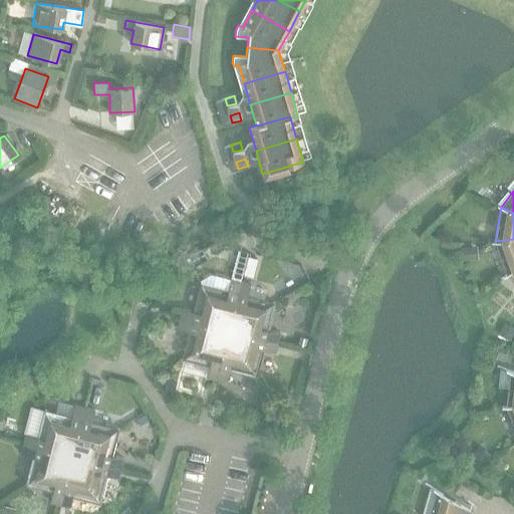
[(507,274),(513,268),(513,239),(495,241),(507,274)]
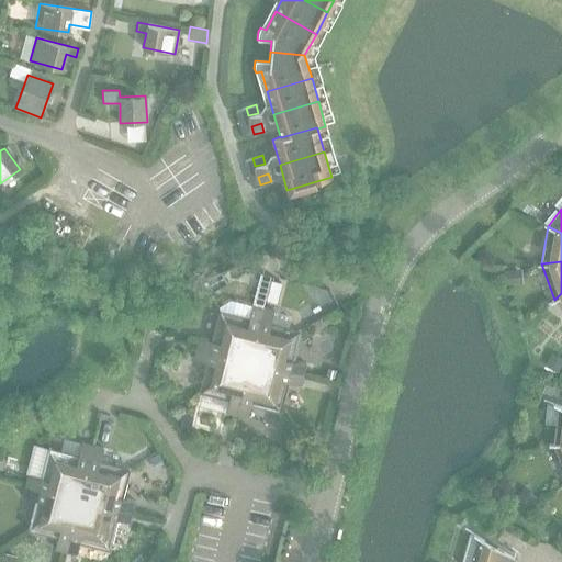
[(501,271),(503,284),(520,282),(519,269),(501,271)]
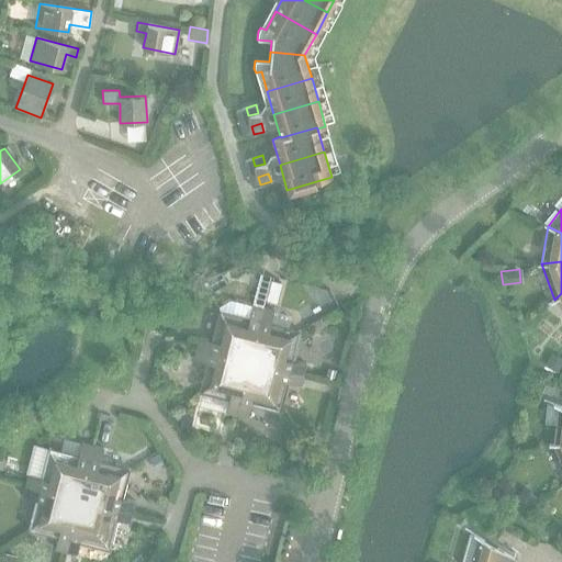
[(249,361),(262,307),(253,305),(249,317),(231,313),(224,317),(249,361)]
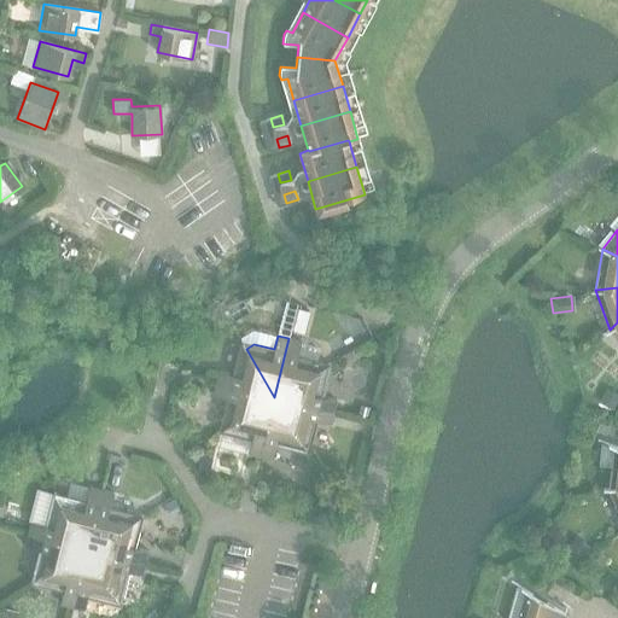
[(274,397),(321,368),(316,360),(297,355),(301,342),(289,338),(274,397)]
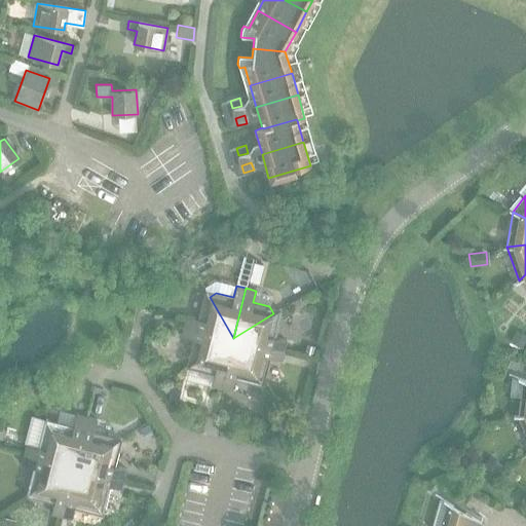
[(184,325),(233,338),(210,297),(202,302),(198,318),(186,315),(184,325)]
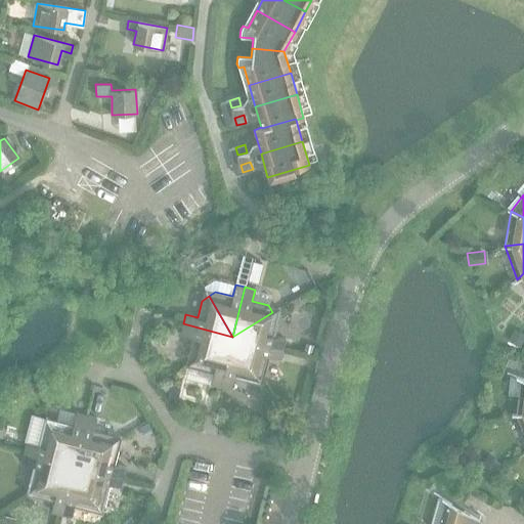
[(232,337),(282,349),(285,339),(272,336),(276,319),(272,312),(232,337)]
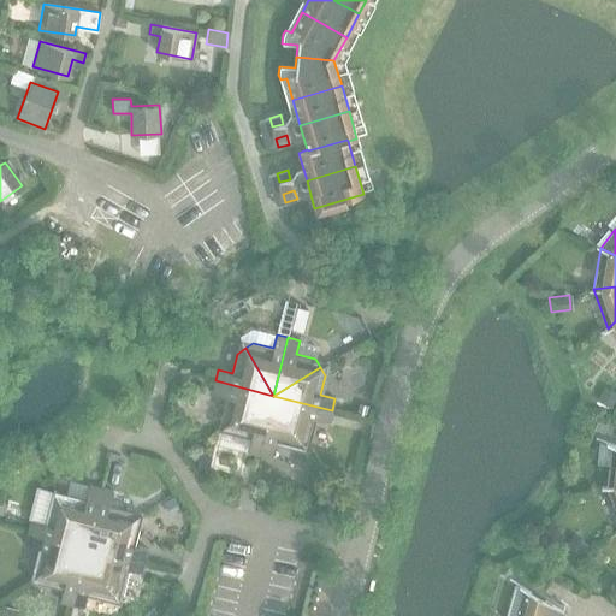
[(226,424),(273,396),(215,380),(212,392),(226,396),(221,415),(226,424)]
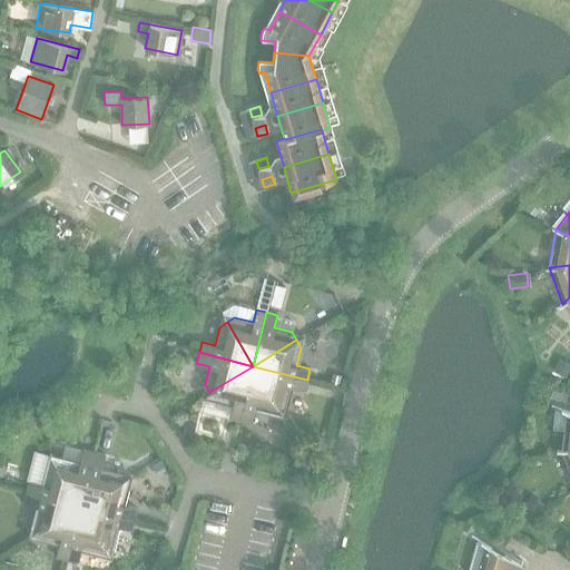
[(563,377),(569,363),(558,357),(551,372),(563,377)]
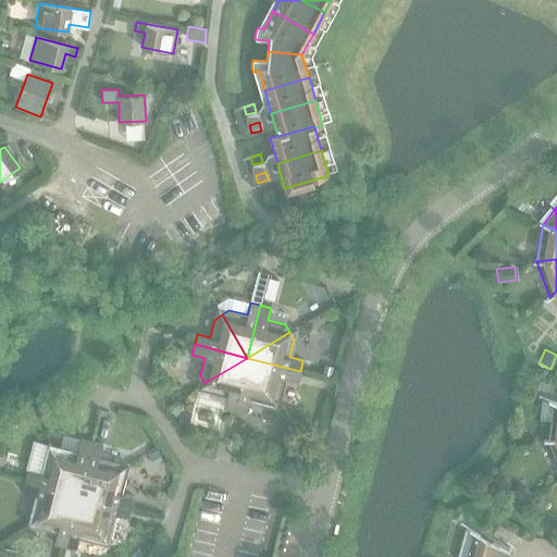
[(223,407),(234,410),(247,358),(205,383),(209,391),(226,395),(223,407)]
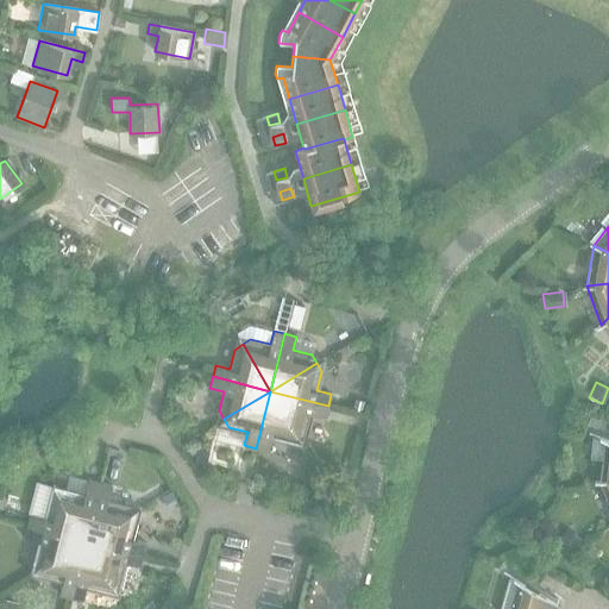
[(290,443),(299,438),(270,391),(256,449),(268,451),(271,438),(290,443)]
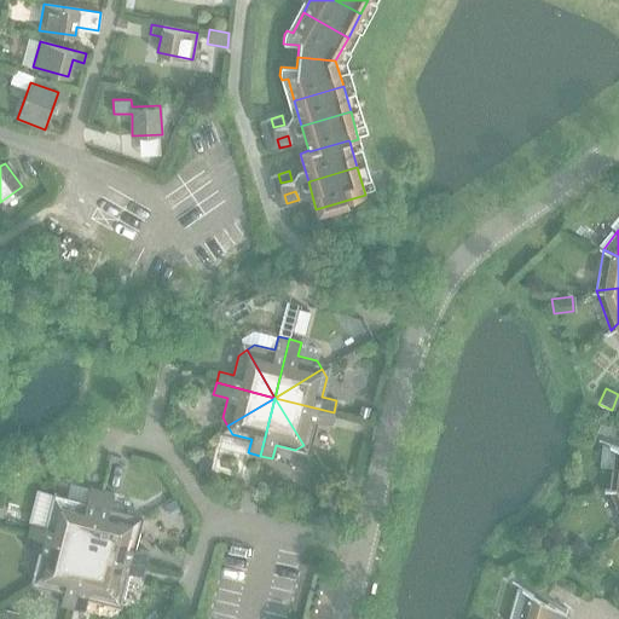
[(330,423),(334,412),(275,398),(304,445),(312,440),(317,421),(330,423)]
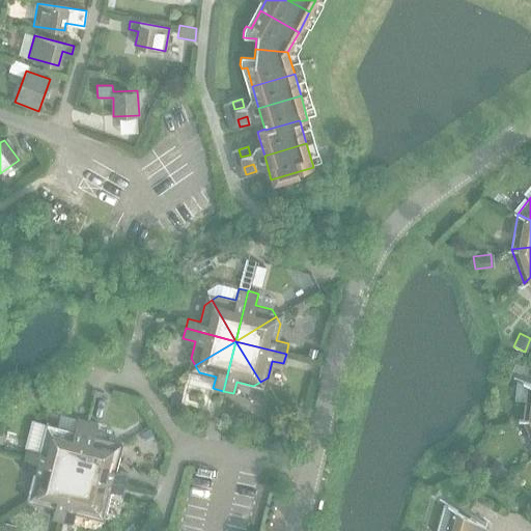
[(522,366),(513,363),(510,371),(519,373),(522,366)]
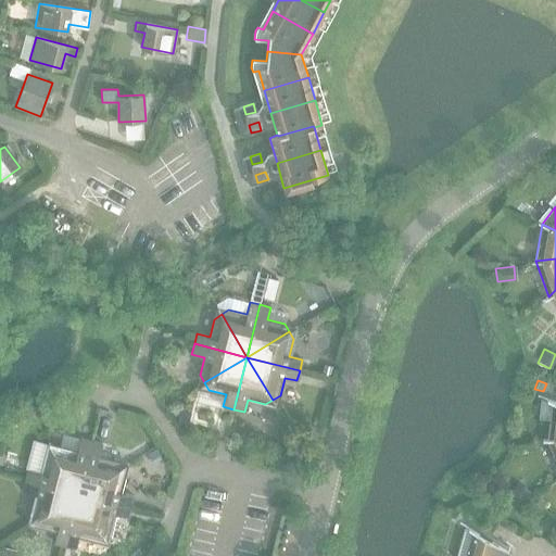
[(77,493),(91,440),(80,438),(77,451),(60,446),(52,451),(77,493)]
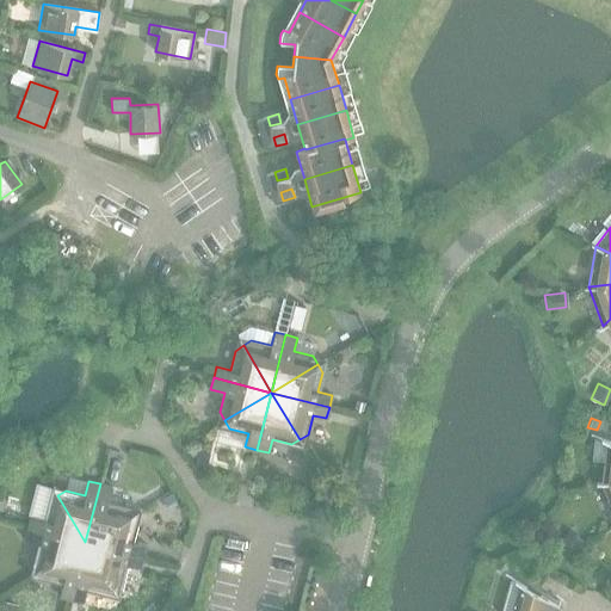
[(85,542),(133,513),(127,505),(107,500),(111,487),(100,483),(85,542)]
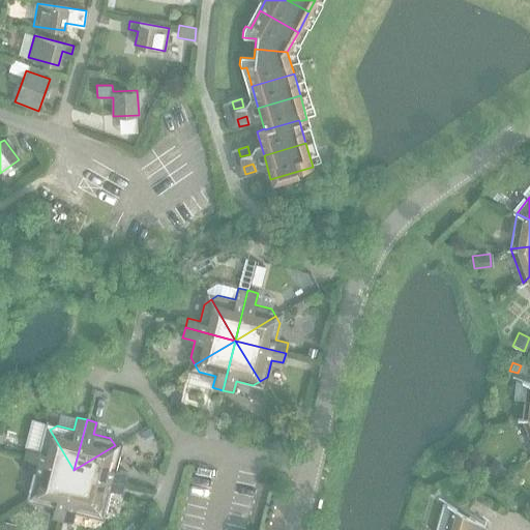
[(24,458),(74,470),(50,430),(42,434),(38,450),(26,447),(24,458)]
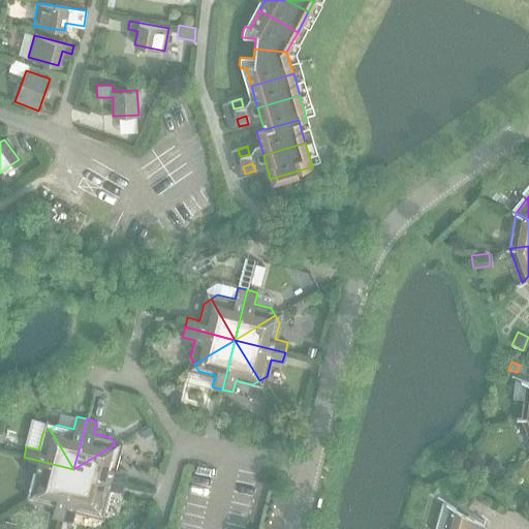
[(73,469),(124,481),(126,471),(115,468),(119,452),(115,444),(73,469)]
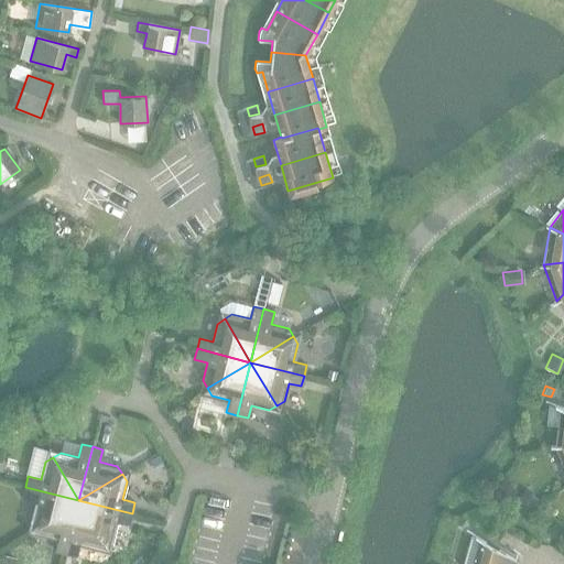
[(35,525),(78,500),(25,487),(22,497),(35,500),(31,518),(35,525)]
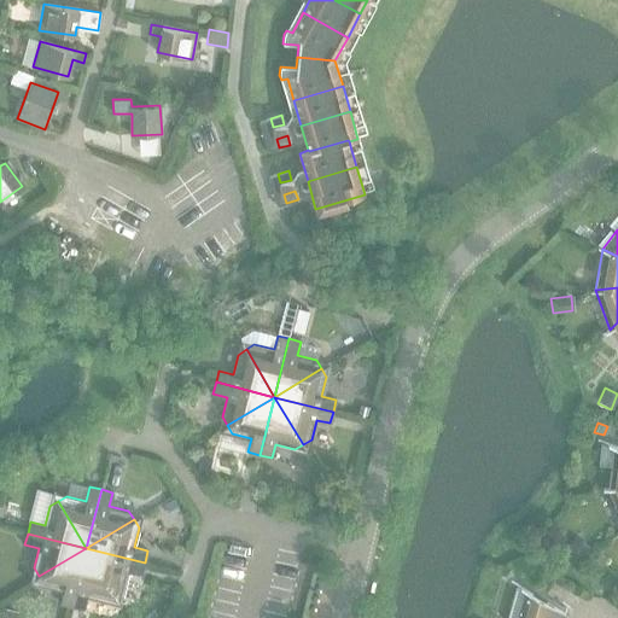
[(59,604),(71,606),(86,548),(39,576),(44,584),(63,589),(59,604)]
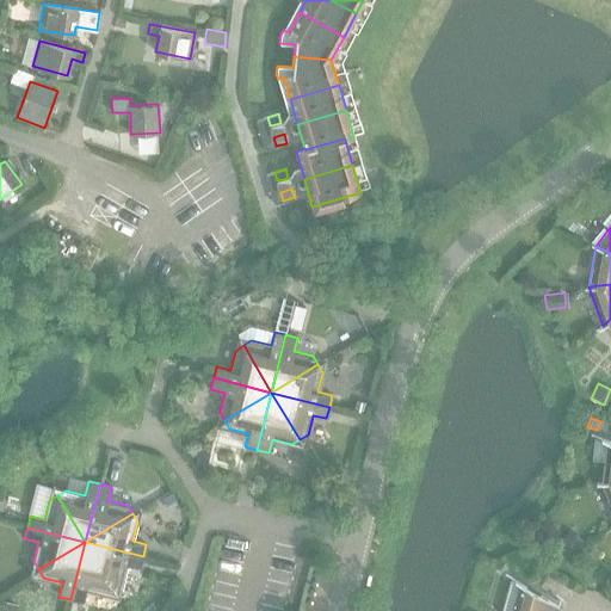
[(105,593),(113,588),(85,542),(71,599),(82,603),(86,588),(105,593)]
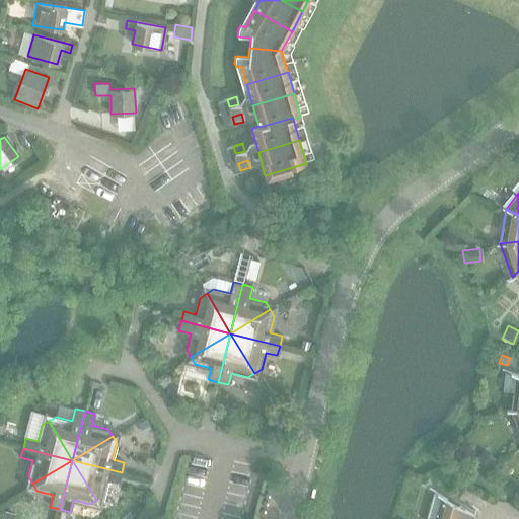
[(119,483),(122,472),(72,460),(96,500),(103,496),(107,479),(119,483)]
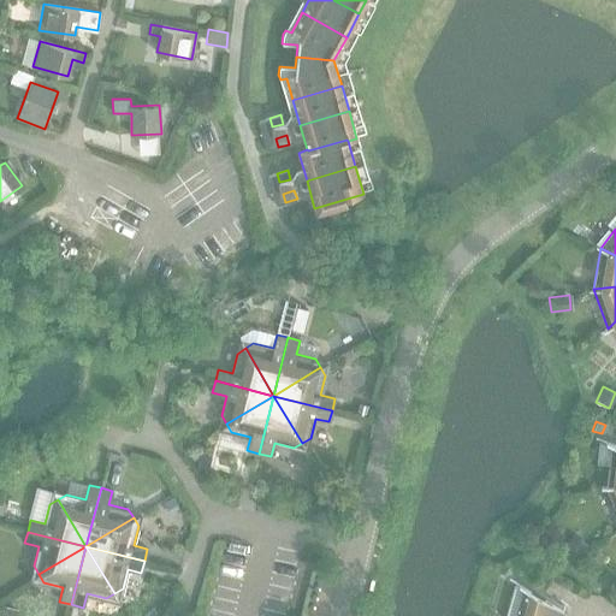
[(514,615),(562,615),(563,612),(522,587),(514,615)]
